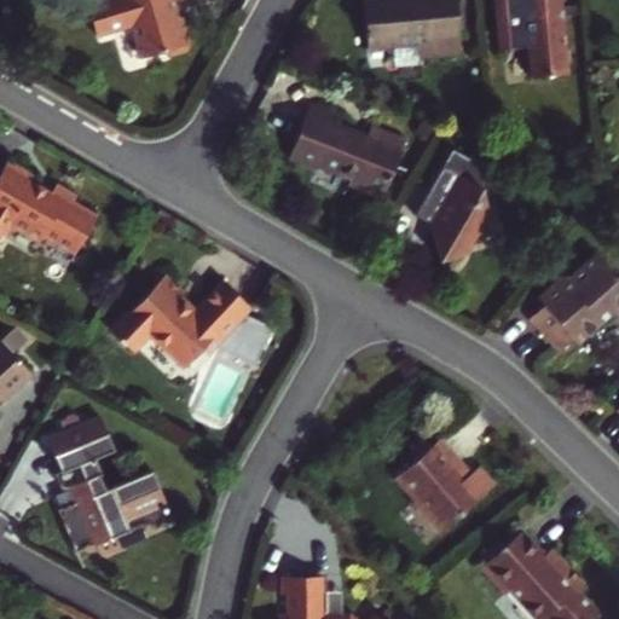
[(92,0),(85,3),(93,33),(132,23),(140,57),(161,51),(169,57),(185,52),(190,42),(183,15),(178,16),(174,1),(175,0),(92,0)]
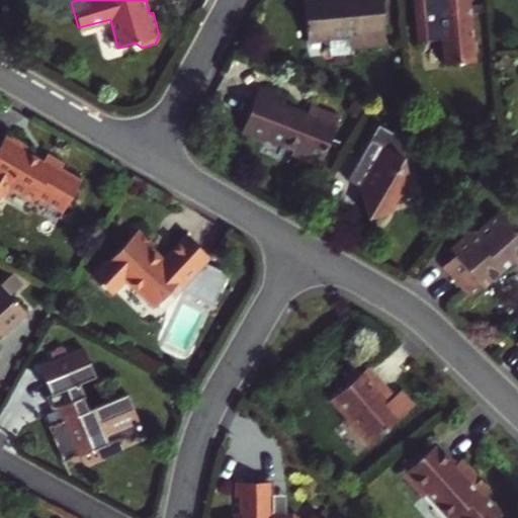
[(386,42),(381,0),(303,0),(307,39),(328,37),(329,56),(351,54),(350,46),(386,42)]
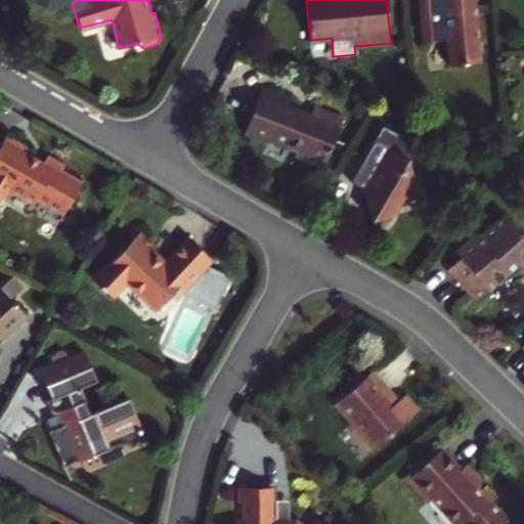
[(479,39),(475,0),(439,0),(441,9),(417,11),(420,40),(443,39),(445,64),(480,61),(480,53),(483,50),(482,40),(479,39)]
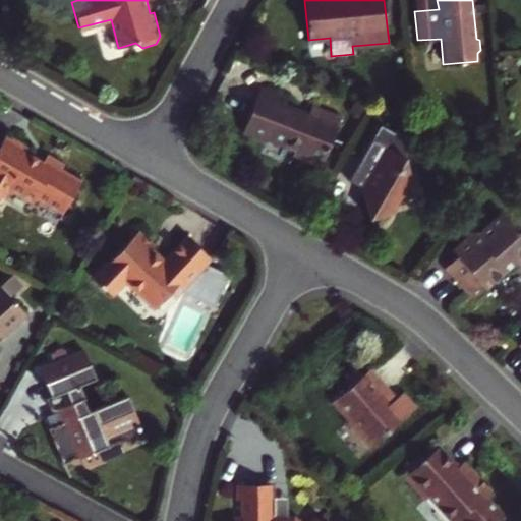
[(324,165),(342,114),(312,104),(308,113),(286,105),(289,96),(261,85),(243,130),(270,140),(272,136),(297,146),(294,154),(324,165)]
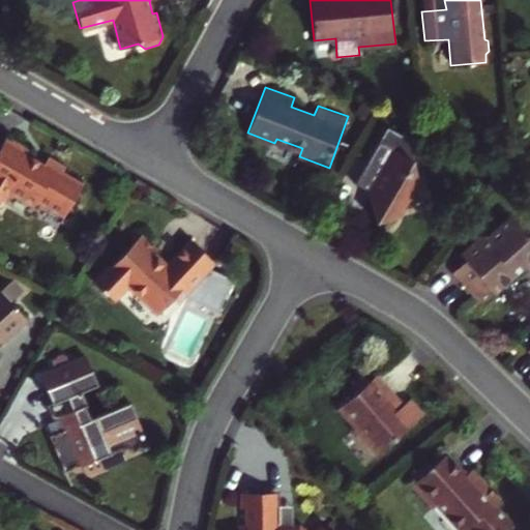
[(389,127),(380,142),(355,183),(359,185),(371,193),(372,199),(378,222),(398,216),(407,200),(422,196),(413,162),(423,145),(404,133),(403,136),(389,127)]
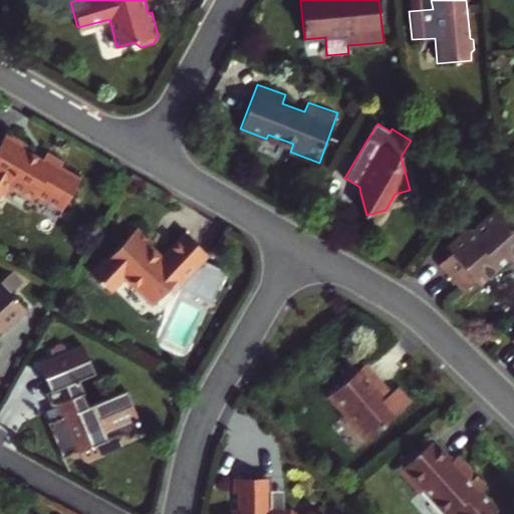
[(29,150),(4,135),(0,141),(0,192),(4,195),(10,186),(32,199),(35,194),(61,209),(78,178),(58,167),(61,162),(45,152),(40,160),(27,153),(29,150)]
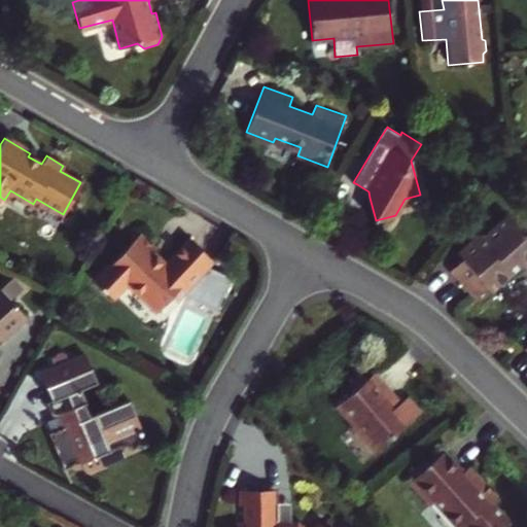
[(475,240),(468,245),(469,257),(463,265),(451,277),(479,304),(490,291),(494,294),(521,268),(526,272),(526,271),(526,242),(501,218),(480,240),(475,240)]
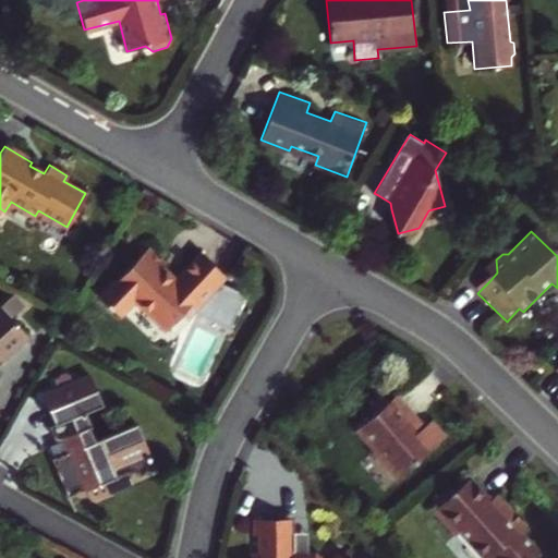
[(147,250),(101,299),(120,315),(134,301),(168,331),(184,315),(189,318),(195,312),(237,327),(249,295),(221,283),(227,277),(203,255),(178,281),(162,268),(166,266),(147,250)]
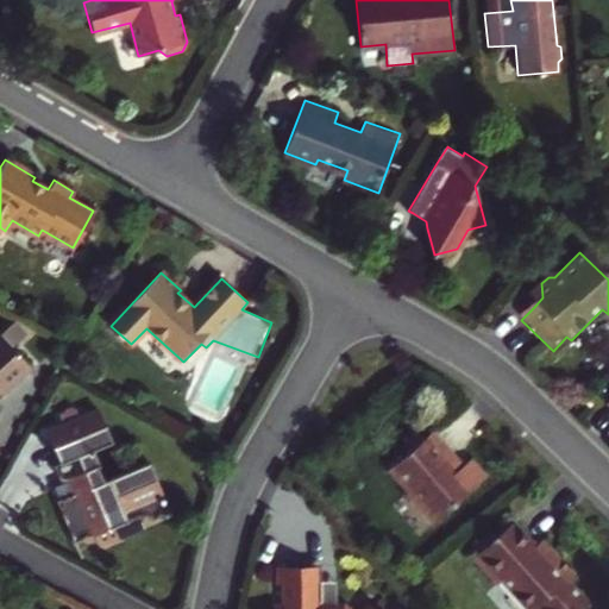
[(528,297),(535,306),(542,297),(541,283),(528,297)]
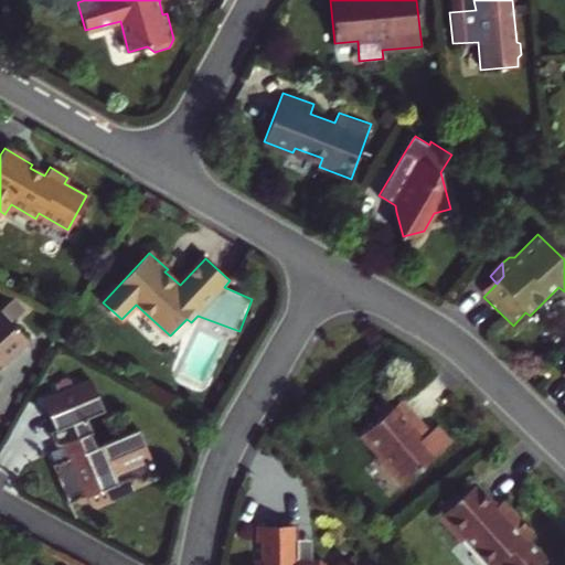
[(0,362),(28,336),(0,308),(0,362)]
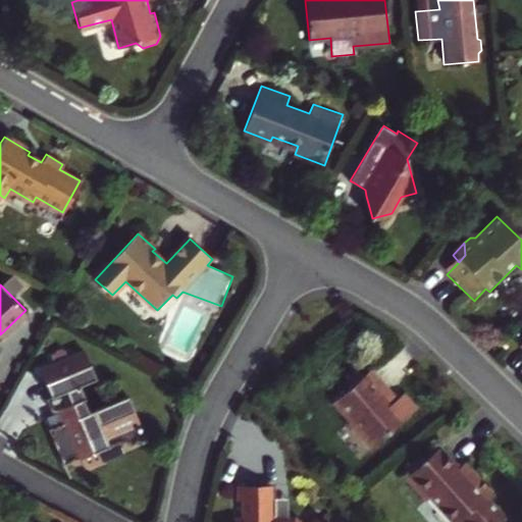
[(150,435),(129,392),(86,411),(81,399),(84,398),(79,385),(95,377),(83,352),(38,373),(49,398),(44,400),(51,414),(59,411),(61,418),(56,420),(46,416),(68,464),(101,450),(107,432),(117,428),(121,438),(133,444),(150,435)]
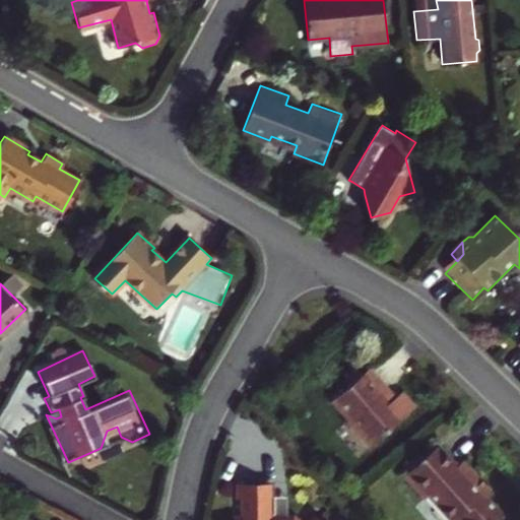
[(372,449),(418,410),(406,395),(397,401),(391,394),(394,392),(376,370),(369,376),(365,372),(349,384),(353,389),(337,402),(352,421),(350,424),(372,449)]
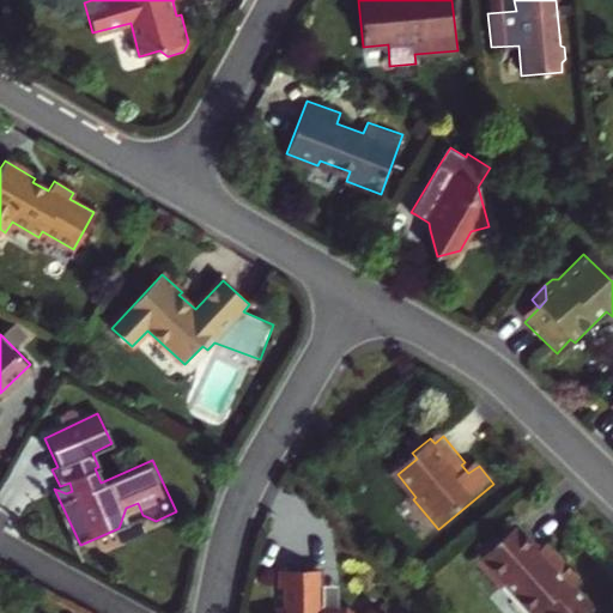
[(550,566),(539,554),(516,527),(477,562),(499,589),(505,584),(527,612),(534,612),(538,611),(539,612),(589,612),(590,612),(571,590),(578,584),(557,559),(550,566)]
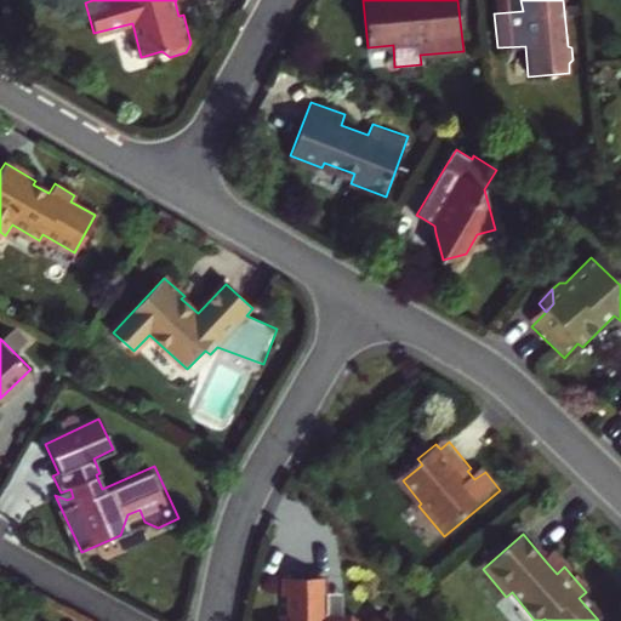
[(557,574),(564,567),(553,554),(546,562),(557,574)]
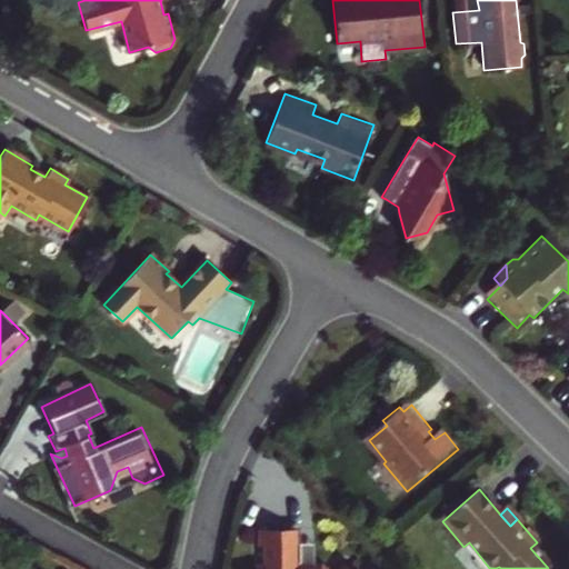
[(297,568),(298,531),(259,531),(258,549),(262,549),(260,568),(349,568),(339,563),(336,568),(318,568),(315,568),(297,568)]
